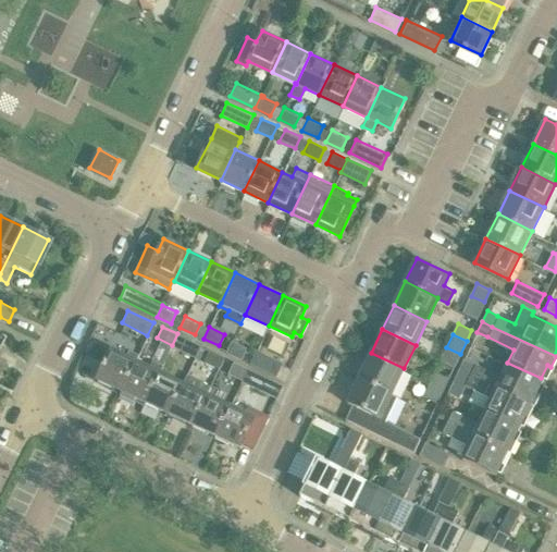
[(195,356),(200,344),(186,338),(181,348),(195,356)]
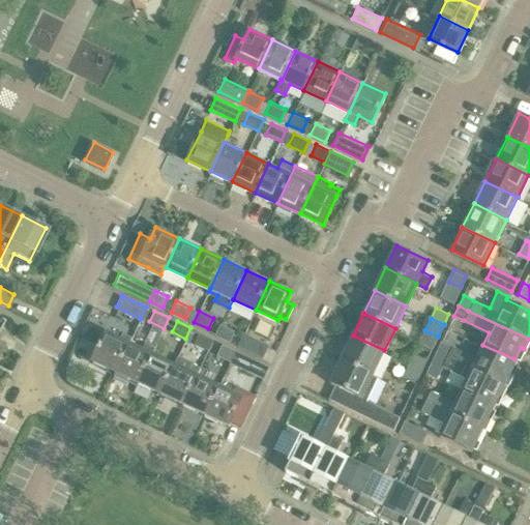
[(230,340),(235,328),(221,322),(215,332),(230,340)]
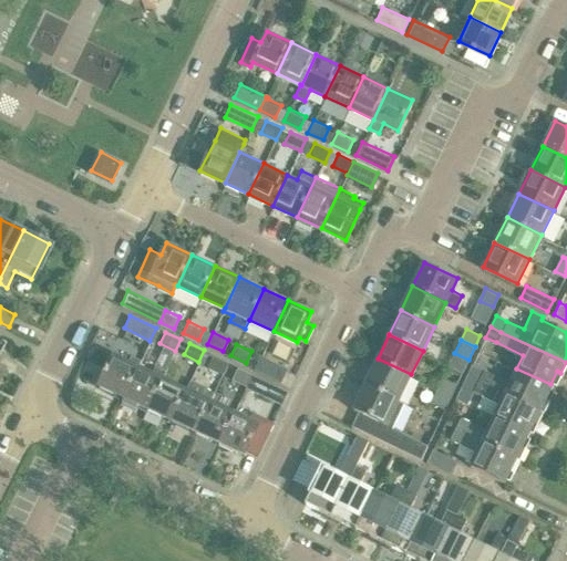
[(129,361),(113,353),(99,384),(124,396),(138,365),(142,359),(132,354),(129,361)]
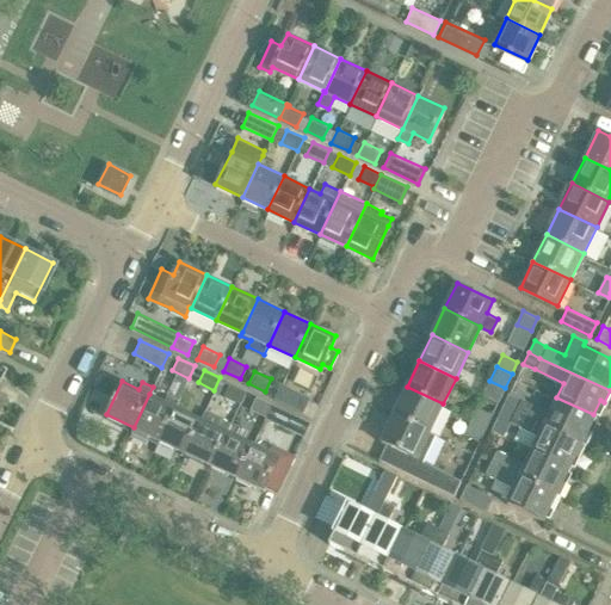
[(240,402),(246,390),(229,382),(224,395),(240,402)]
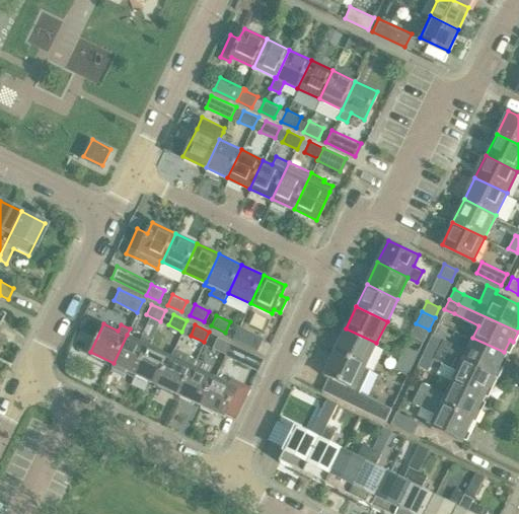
[(256,347),(263,335),(239,324),(233,336),(256,347)]
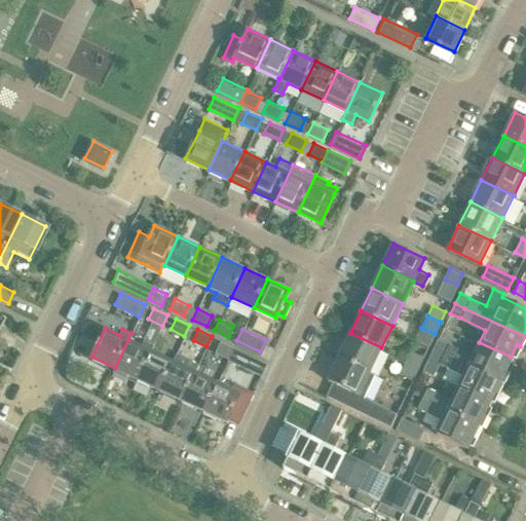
[(371,370),(381,347),(350,333),(340,356),(371,370)]
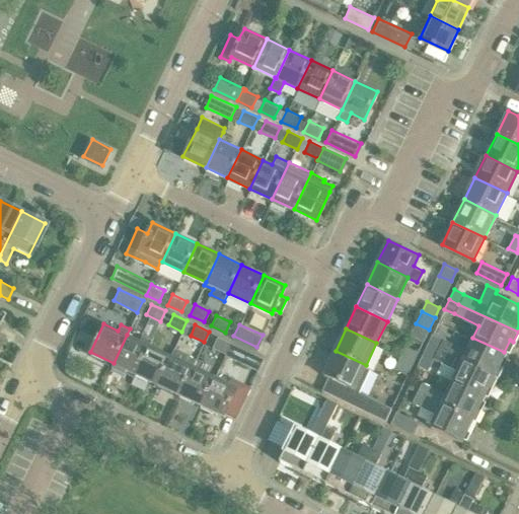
[(433,333),(429,343),(438,348),(497,375),(502,366),(499,364),(504,352),(472,338),(467,349),(443,338),(433,333)]
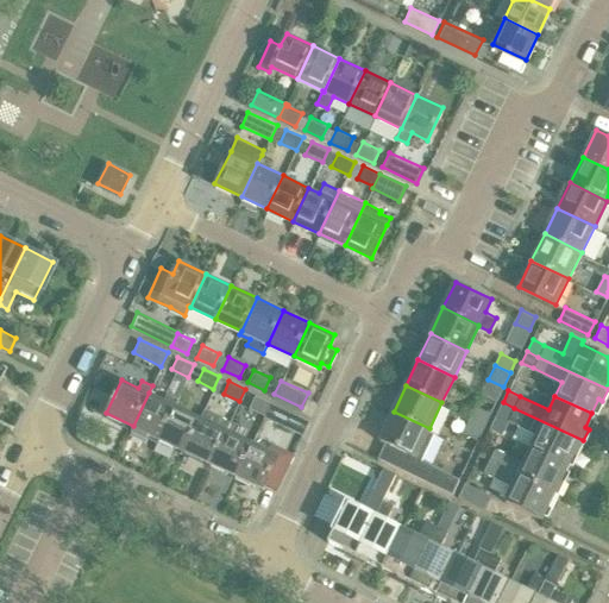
[(175,404),(179,397),(167,391),(163,400),(149,393),(133,426),(158,438),(175,404)]
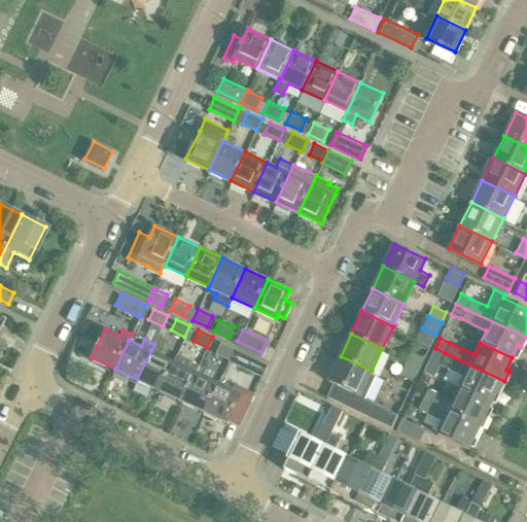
[(230,359),(235,347),(221,341),(216,351),(229,357),(229,358),(230,359)]
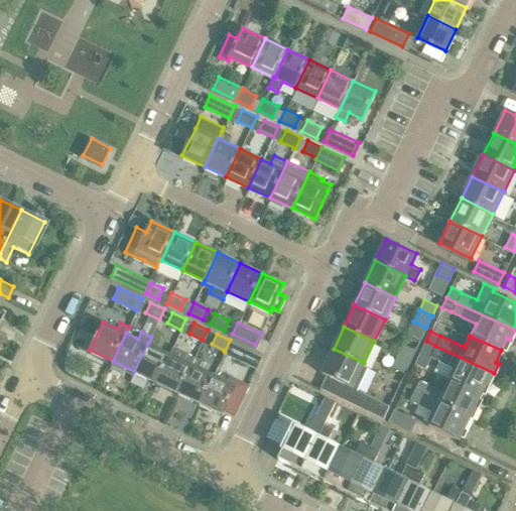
[(247,362),(253,351),(230,340),(225,352),(247,362)]
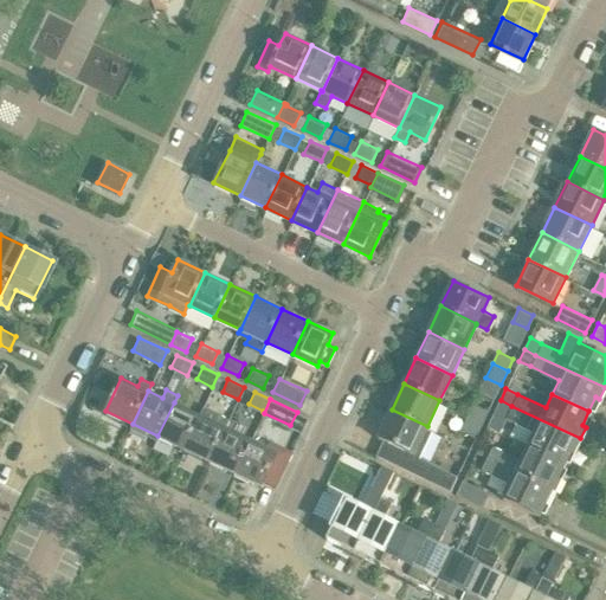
[(501,400),(496,411),(507,415),(505,418),(534,431),(528,445),(565,463),(571,449),(575,450),(580,438),(511,406),(501,400)]
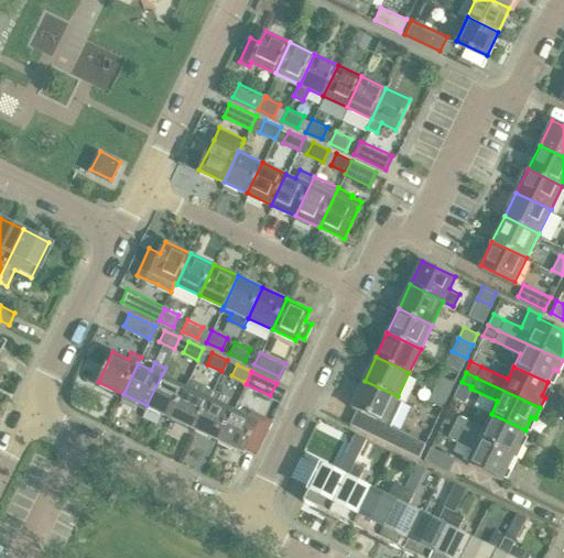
[(185,385),(162,374),(147,405),(171,416),(185,385)]
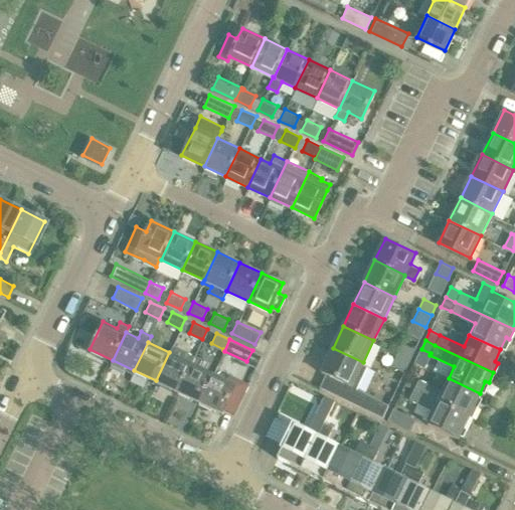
[(410,358),(415,348),(402,342),(398,352),(410,358)]
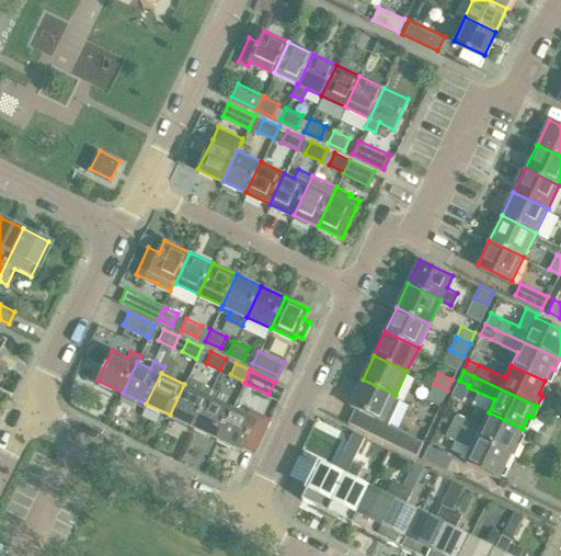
[(400,397),(396,395),(363,379),(351,404),(355,406),(362,408),(354,424),(392,442),(399,429),(388,423),(400,397)]
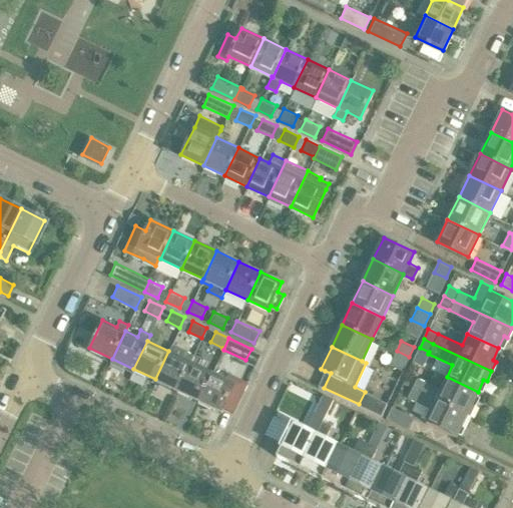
[(190,362),(194,354),(184,350),(181,357),(168,351),(155,379),(177,390),(190,362)]
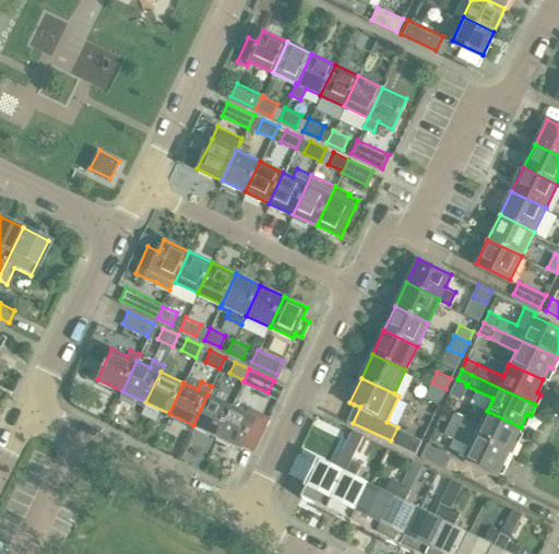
[(440,402),(445,389),(432,382),(426,396),(440,402)]
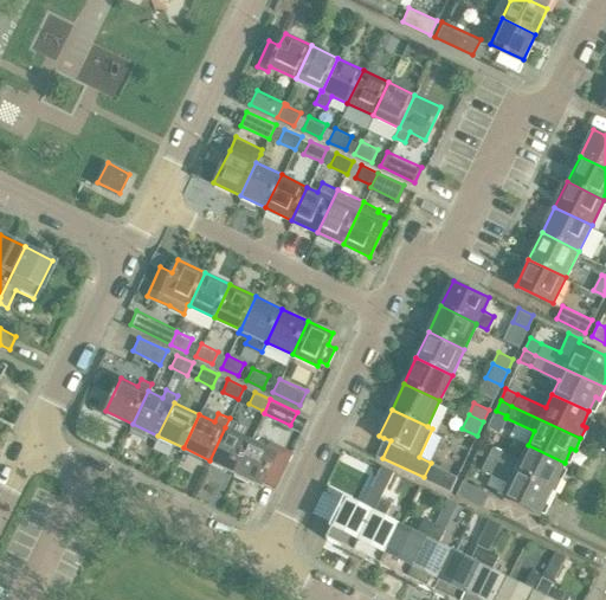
[(236,472),(251,439),(225,427),(210,460),(236,472)]
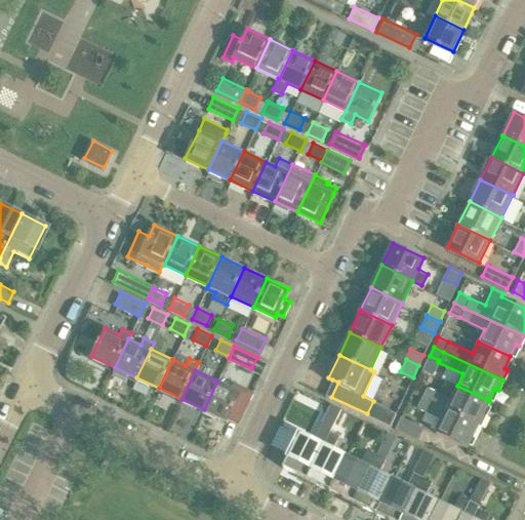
[(227,421),(240,392),(217,381),(204,409),(227,421)]
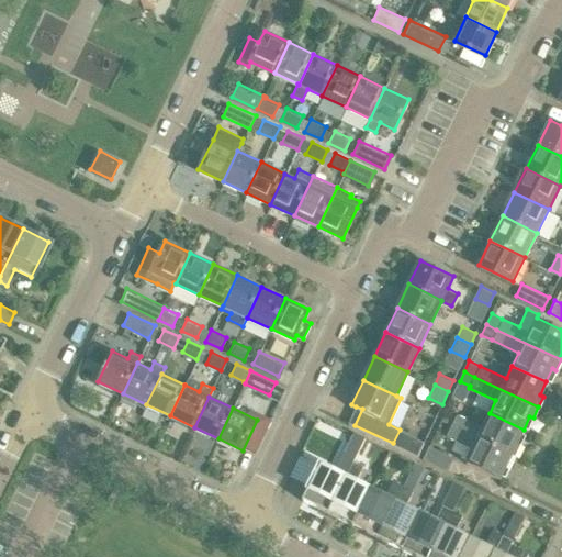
[(457,413),(451,424),(516,454),(520,444),(517,443),(524,430),(490,413),(483,426),(457,413)]
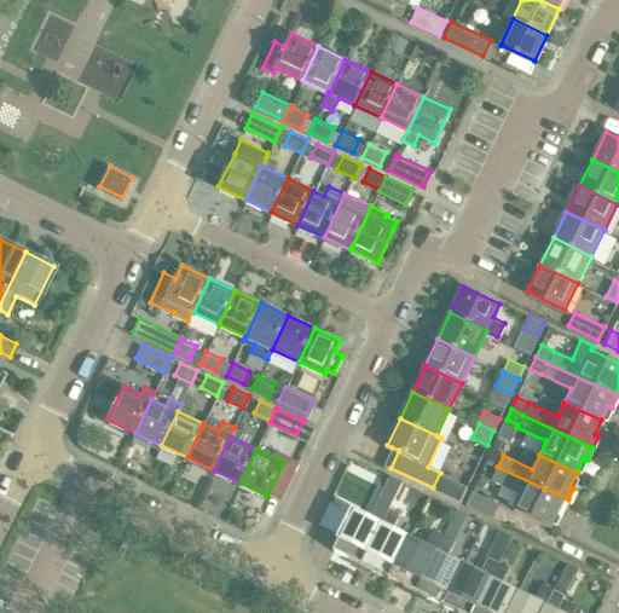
[(497,467),(492,479),(521,492),(514,508),(551,526),(559,510),(562,513),(568,499),(497,467)]
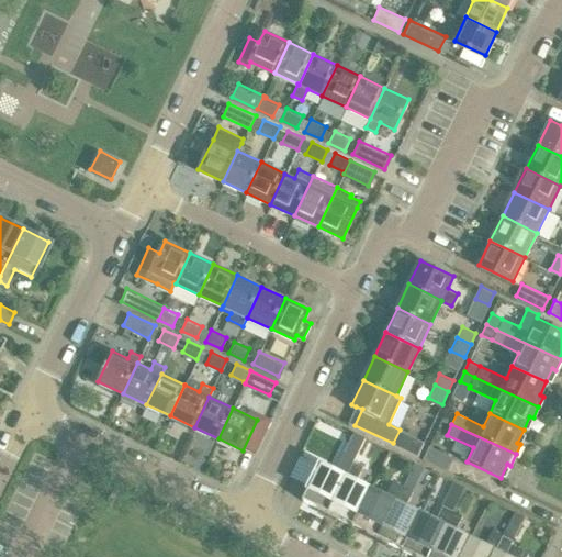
[(418,455),(425,441),(400,430),(393,443),(418,455)]
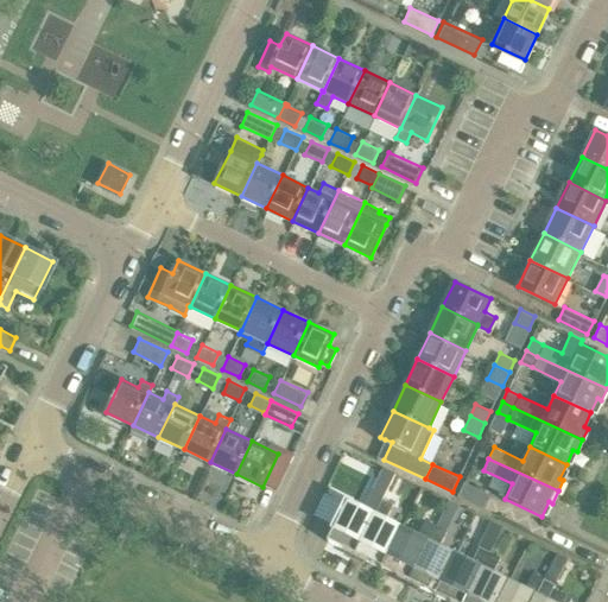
[(347,500),(328,539),(355,552),(382,496),(396,470),(385,466),(372,492),(363,508),(347,500)]
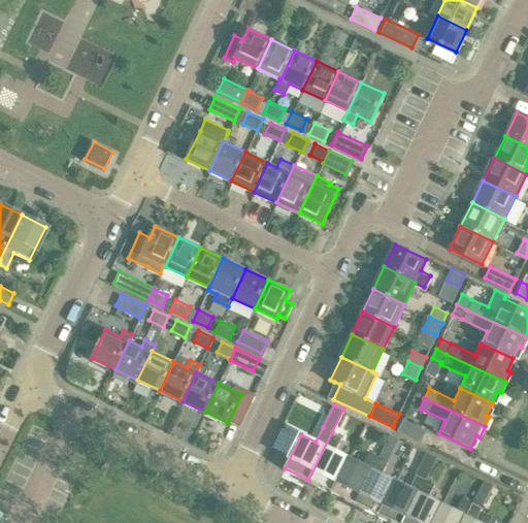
[(420,440),(426,427),(403,417),(397,430),(420,440)]
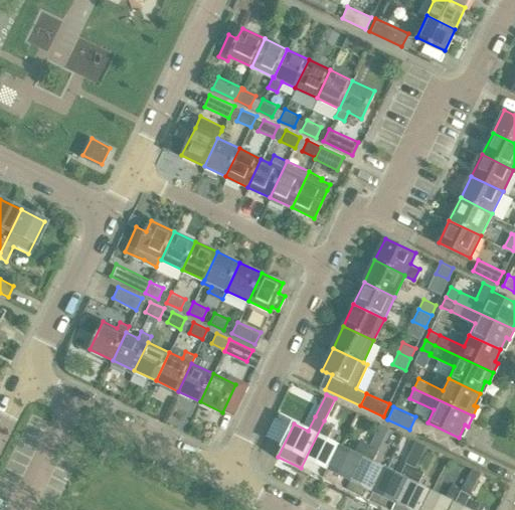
[(324,420),(301,468),(323,479),(339,447),(326,440),(333,426),(325,421),(324,420)]
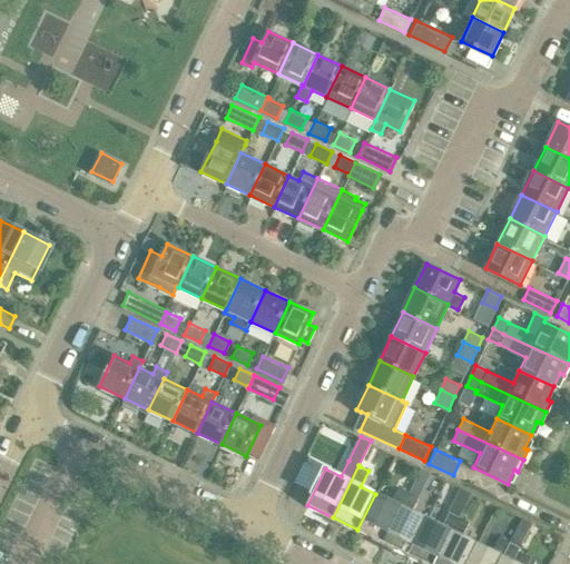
[(375,494),(357,530),(382,542),(408,490),(399,485),(391,502),(375,494)]
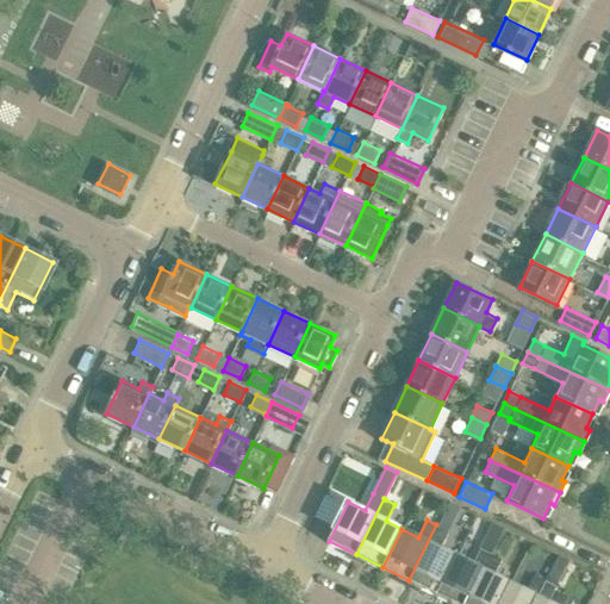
[(455,555),(436,593),(456,603),(462,603),(490,550),(491,552),(505,525),(495,521),(480,546),(472,564),(455,555)]
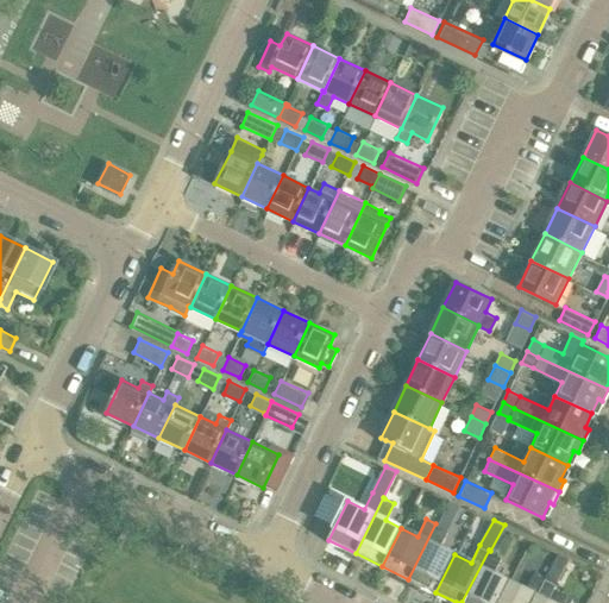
[(435,523),(408,579),(435,592),(454,554),(439,546),(447,529),(435,523)]
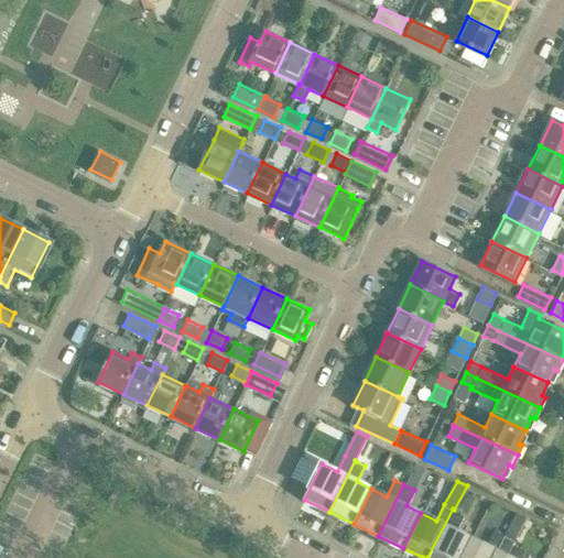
[(453,509),(427,557),(458,557),(469,537),(456,531),(464,514),(454,510),(453,509)]
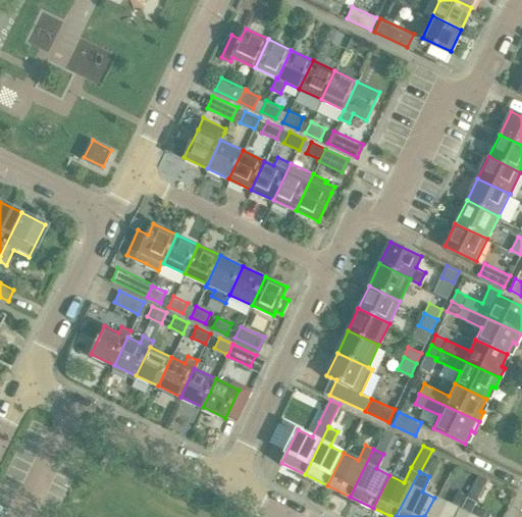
[(465,495),(454,516),(473,516),(468,514),(475,500),(487,477),(478,473),(467,495),(465,495)]
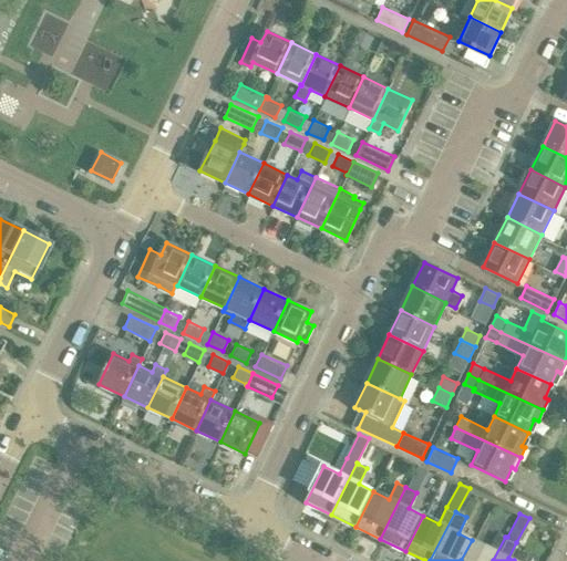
[(472,540),(461,560),(493,560),(505,537),(497,532),(488,548),(472,540)]
